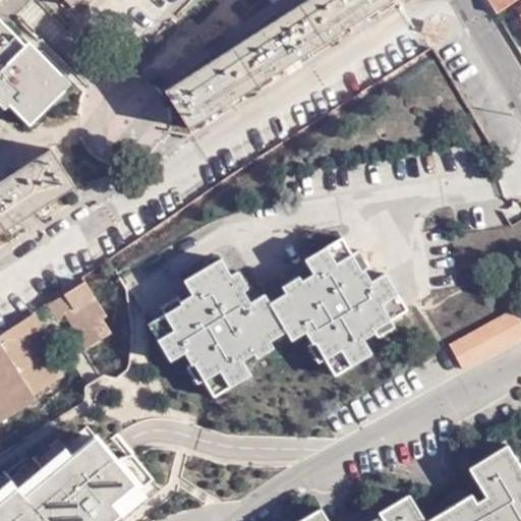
[(389,0),(307,0),(165,90),(188,126),(389,0)]
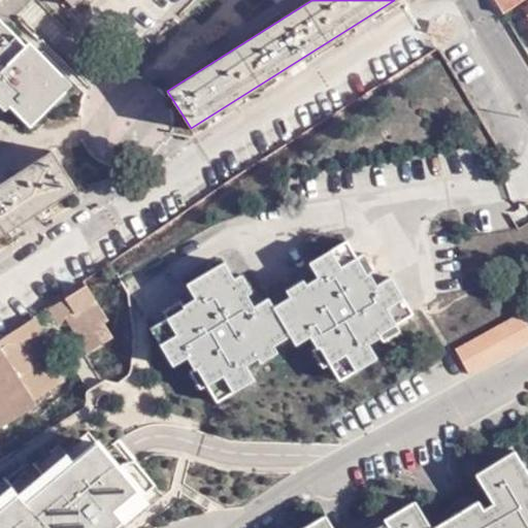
[(495,0),(503,12),(504,11),(518,2),(521,0),(495,0)]
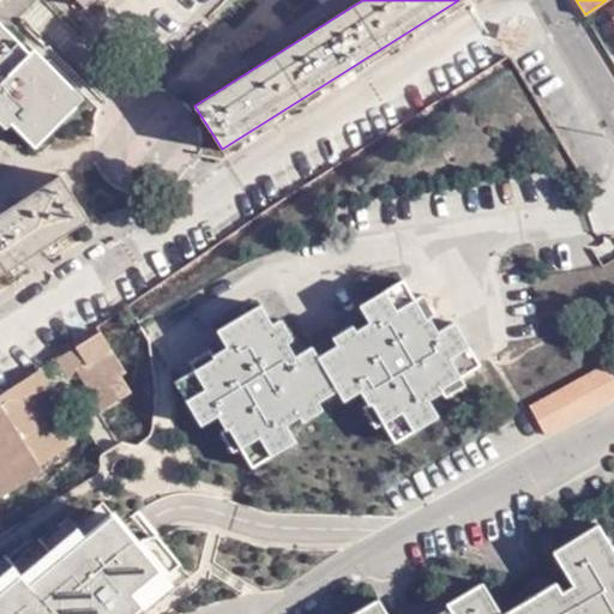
[(2,24),(0,25),(0,120),(6,126),(11,120),(31,144),(79,96),(35,50),(31,54),(2,24)]
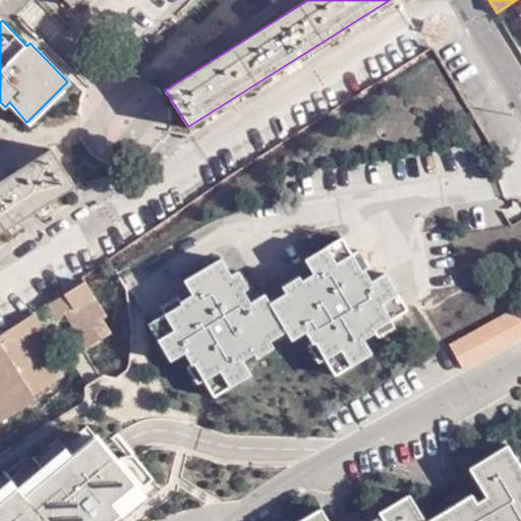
[(0,180),(0,233),(69,189),(52,149),(0,180)]
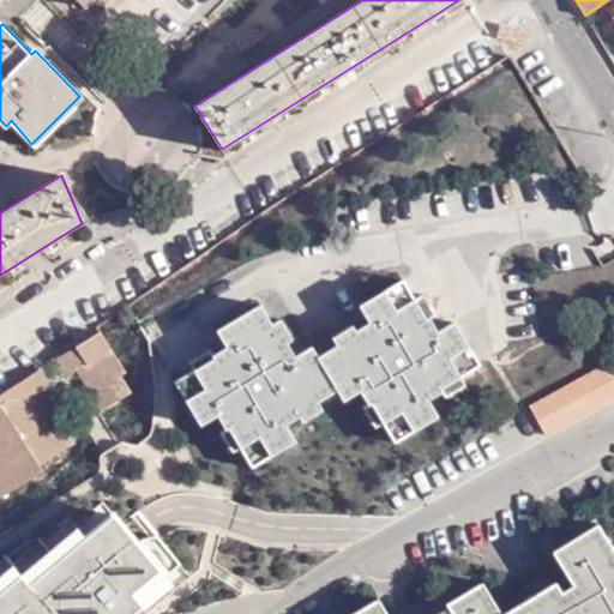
[(375,295),(359,306),(369,324),(387,313),(375,295)]
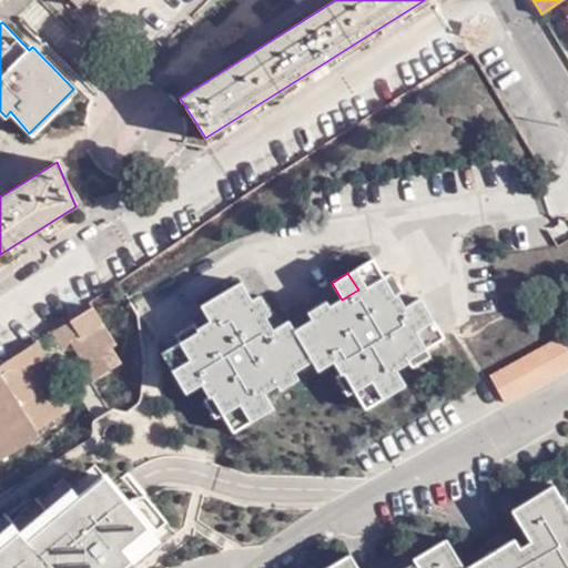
[(288,331),(271,342),(290,371),(295,379),(308,371),(317,385),(321,383),(330,399),(347,389),(358,406),(379,393),(372,379),(384,372),(382,368),(399,358),(391,341),(407,332),(395,310),(381,320),(372,305),(369,308),(358,290),(342,300),(332,283),(311,295),(318,310),(305,318),(306,321),(288,331)]
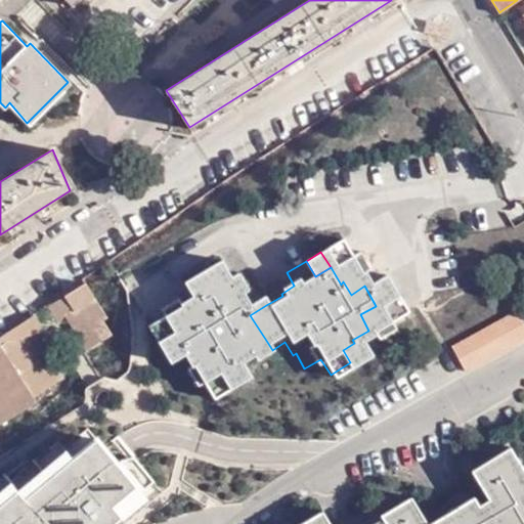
[(339,263),(331,267),(341,285),(343,281),(348,279),(339,263)]
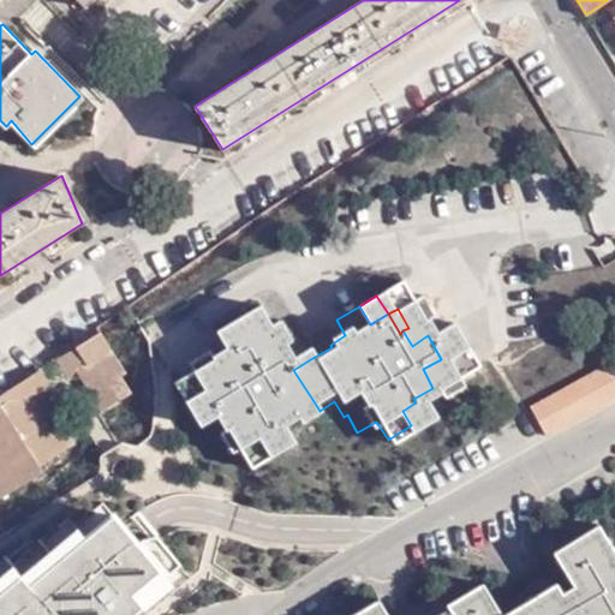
[(314,401),(293,370),(287,362),(270,370),(262,356),(258,357),(248,338),(237,320),(196,344),(206,359),(192,368),(192,371),(172,383),(181,400),(165,412),(180,436),(196,425),(203,441),(208,439),(219,458),(237,447),(249,465),(270,453),(261,436),(276,428),(279,433),(298,422),(293,412),(314,401)]
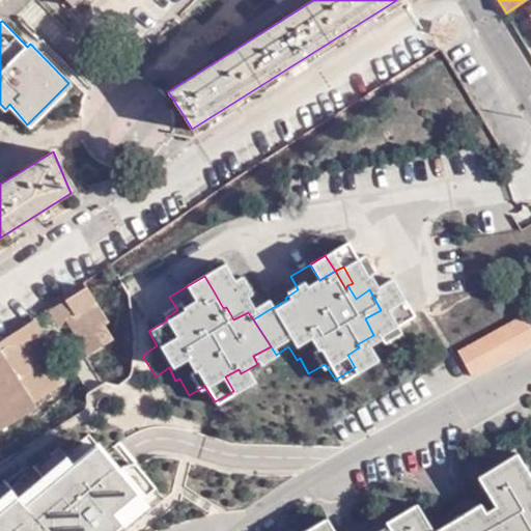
[(223,308),(226,307),(231,304),(221,286),(214,291),(223,308)]
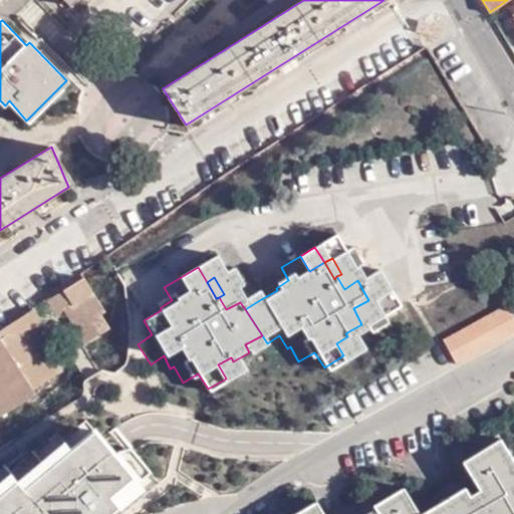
[(86,342),(110,327),(102,314),(106,311),(84,278),(64,290),(70,300),(64,308),(86,342)]
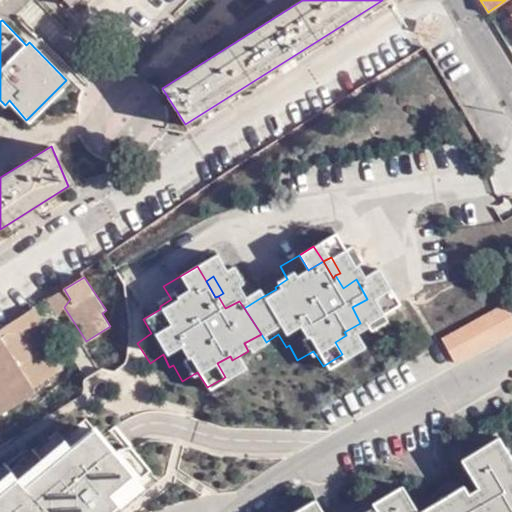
[(255,292),(260,298),(276,289),(275,287),(272,282),(255,292)]
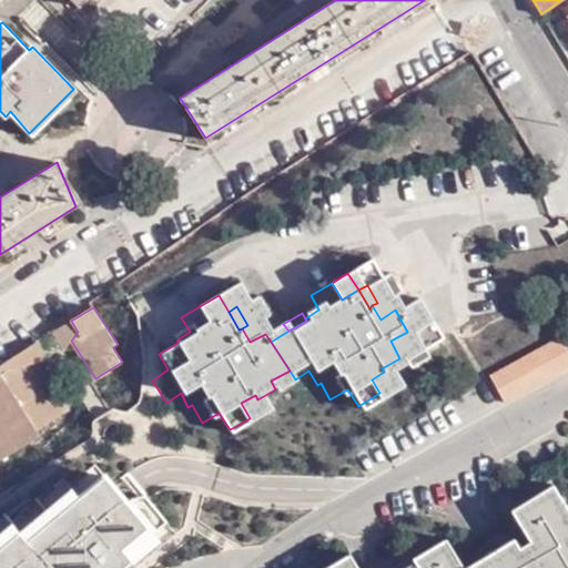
[(417,347),(407,332),(391,341),(399,358),(417,347)]
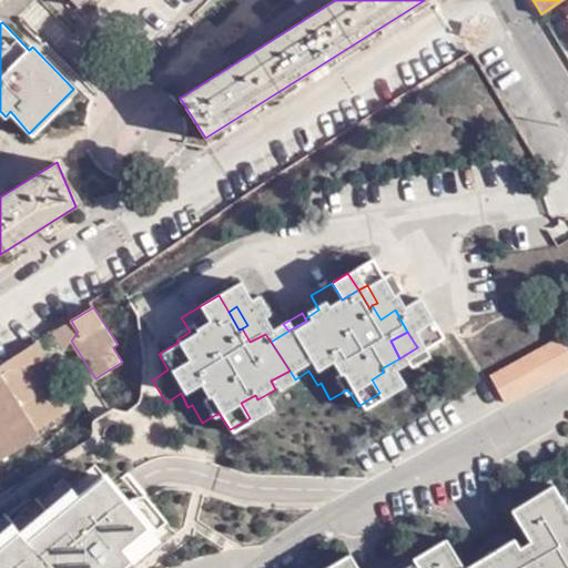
[(154,345),(159,354),(178,343),(178,340),(173,336),(154,345)]
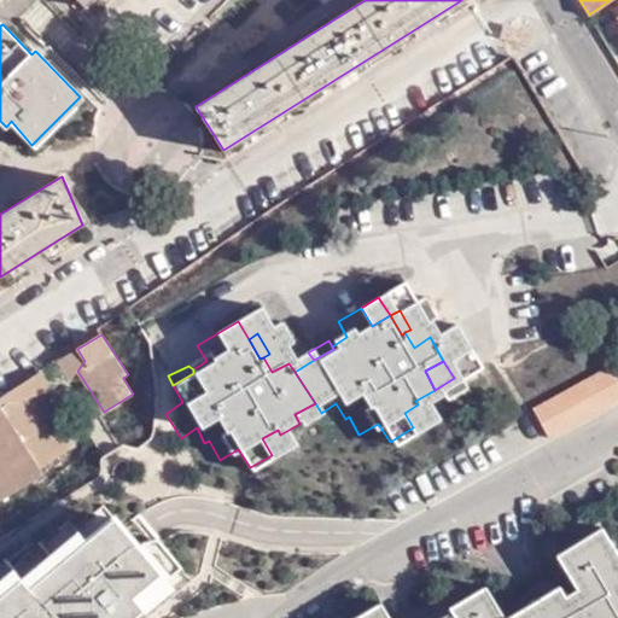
[(617,400),(617,383),(610,367),(534,410),(549,438),(617,400)]
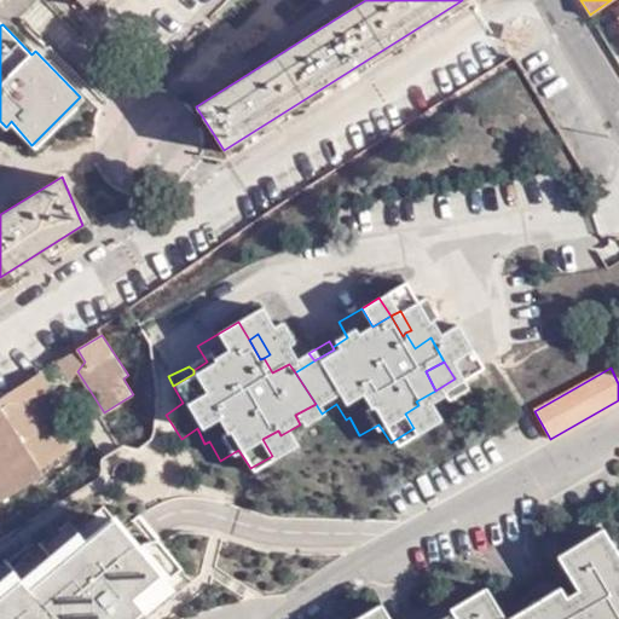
[(155,397),(166,415),(183,403),(173,386),(155,397)]
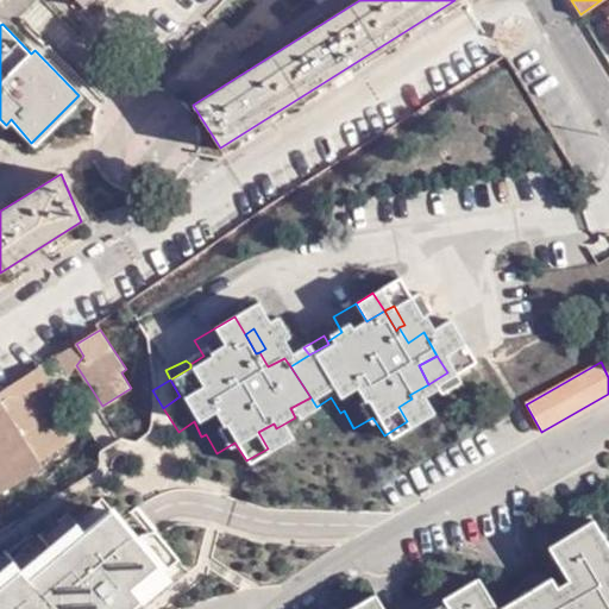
[(0,399),(0,494),(44,466),(41,462),(75,439),(41,387),(14,394),(1,401),(0,399)]
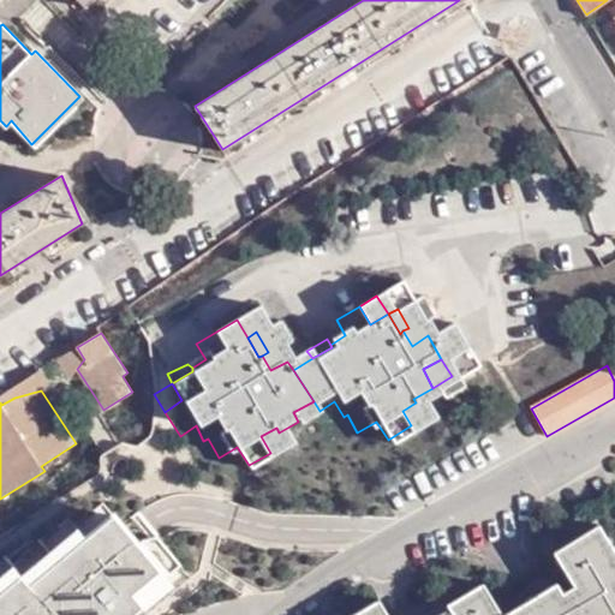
[(347,415),(344,417),(338,421),(348,437),(357,433),(347,415)]
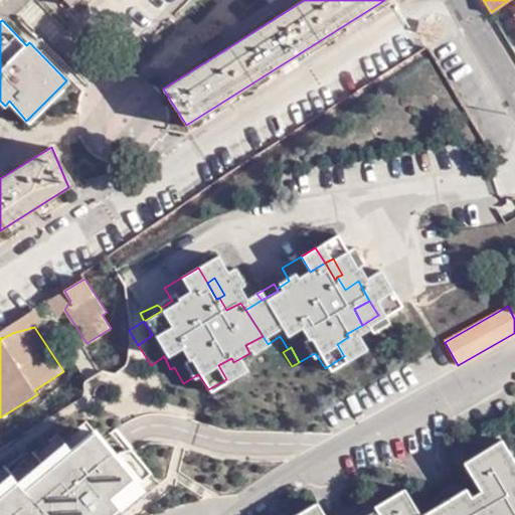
[(315,353),(299,362),(310,378),(325,368),(315,353)]
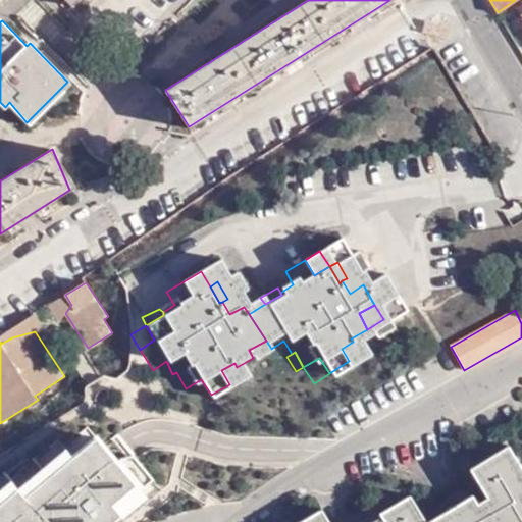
[(178,393),(186,388),(176,372),(172,374),(168,377),(178,393)]
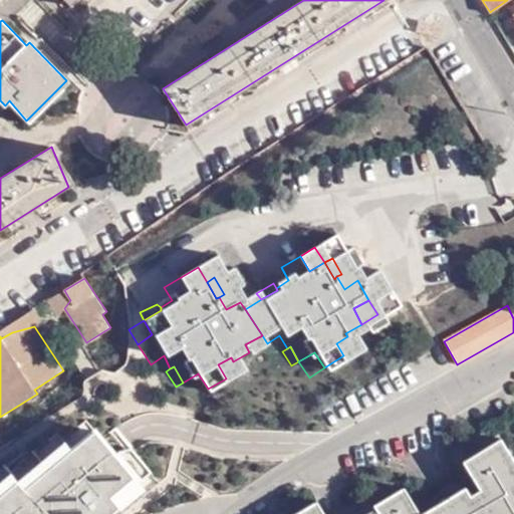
[(192,400),(208,389),(198,373),(183,382),(192,400)]
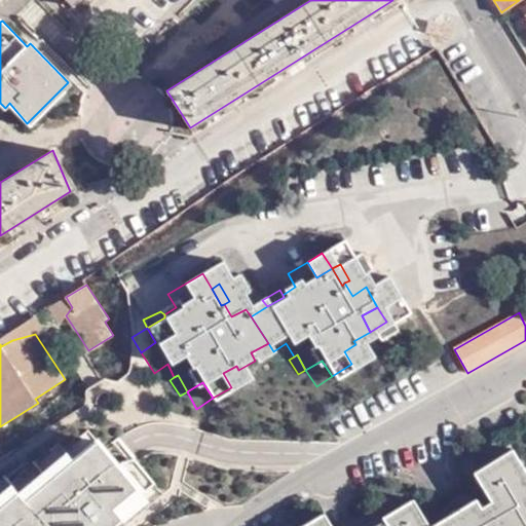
[(0,525),(113,525),(123,519),(118,513),(154,481),(138,460),(124,471),(114,458),(98,439),(73,459),(26,500),(19,492),(0,508),(0,525)]
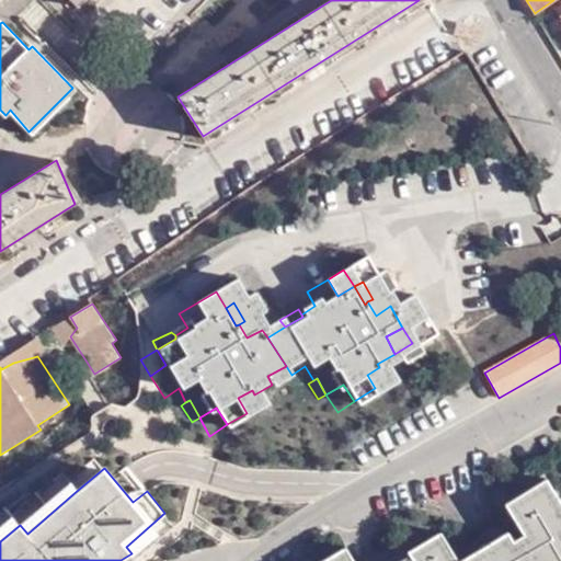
[(20,525),(27,534),(78,490),(71,481),(20,525)]
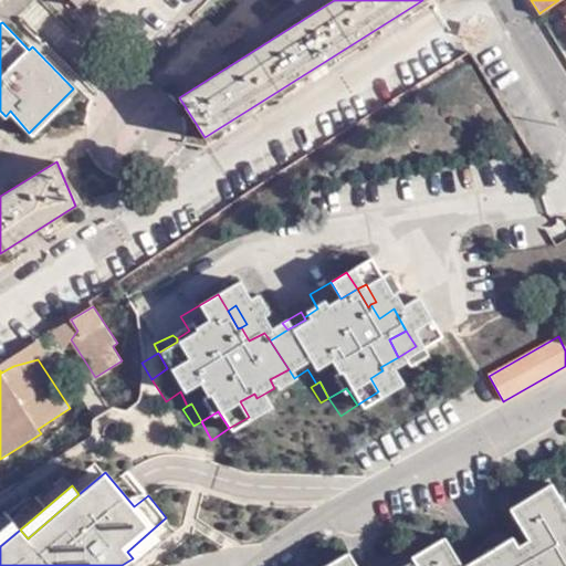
[(511,546),(480,565),(565,565),(565,516),(552,493),(512,517),(531,548),(517,557),(511,546)]
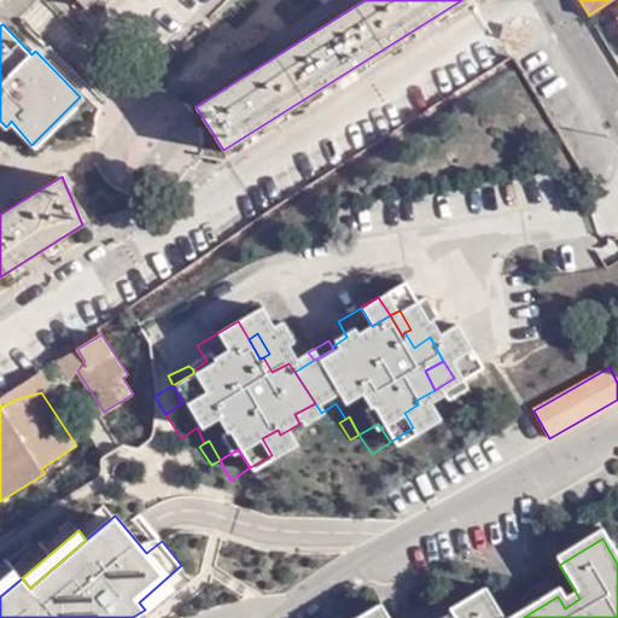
[(0,579),(0,596),(22,578),(13,569),(0,579)]
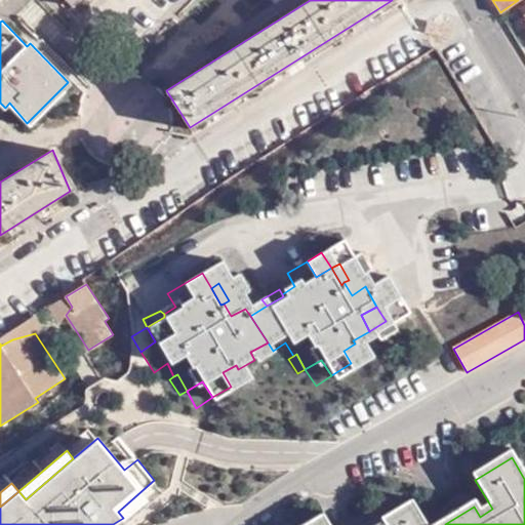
[(423,524),(411,506),(385,523),(385,524),(423,524)]
